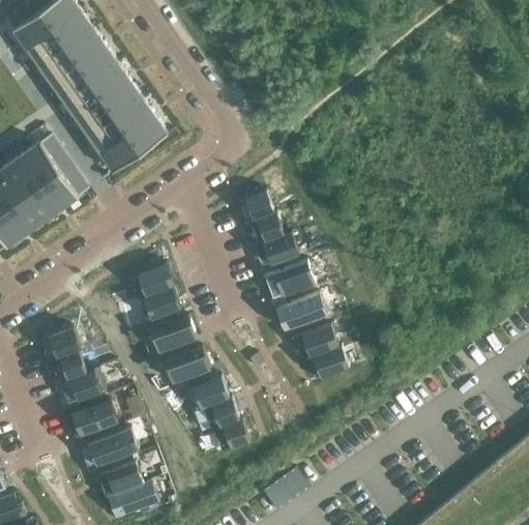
[(40,0),(35,0),(32,2),(39,12),(47,8),(40,0)]
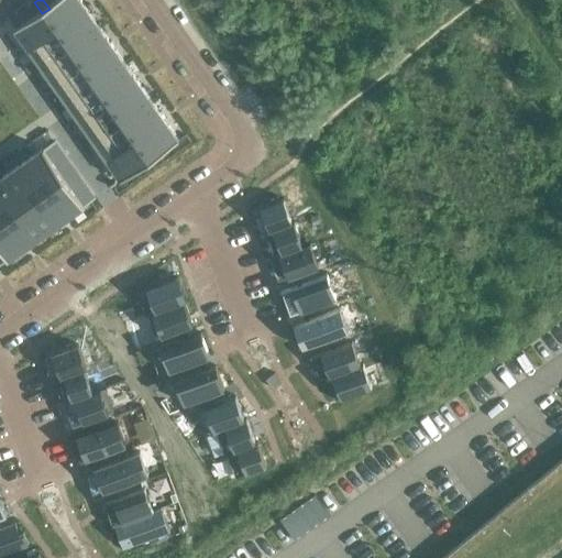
[(50,9),(42,13),(56,33),(85,13),(75,0),(61,0),(56,3),(50,9)]
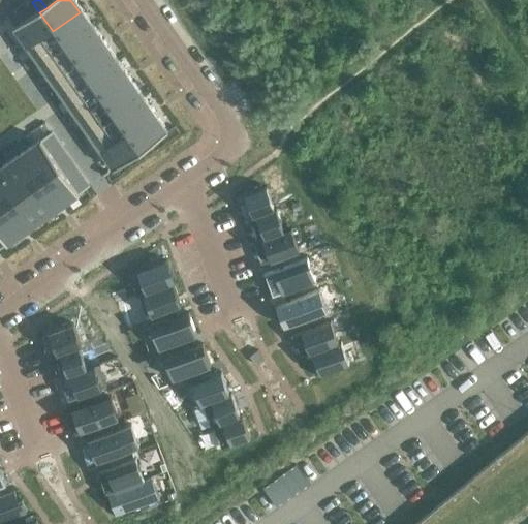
[(32,2),(25,7),(33,18),(39,12),(32,2)]
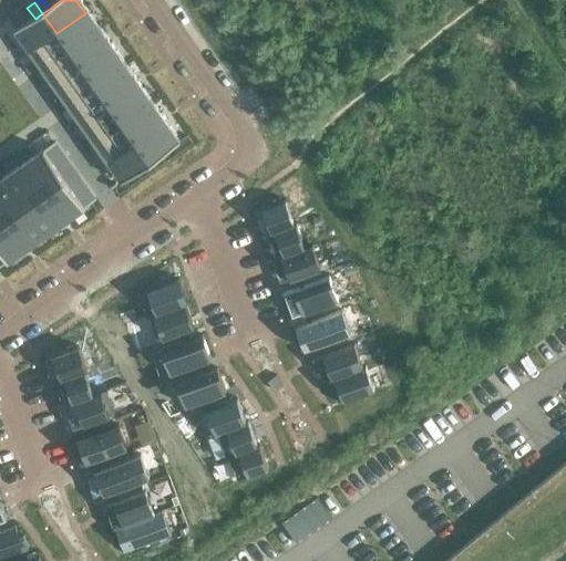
[(27,8),(20,12),(28,24),(35,19),(27,8)]
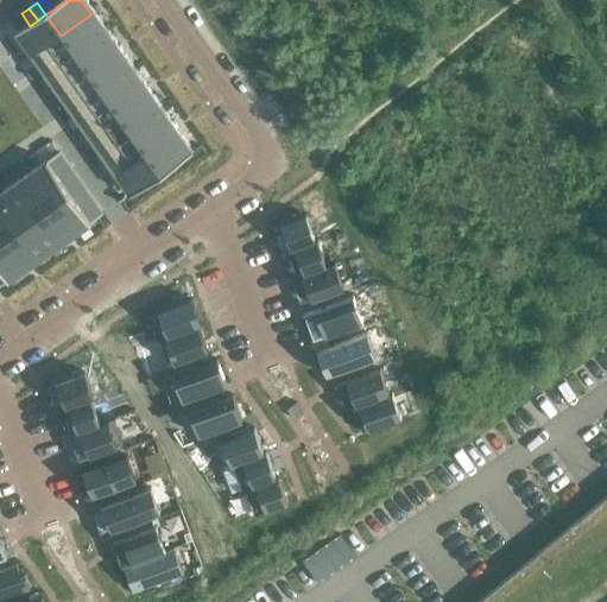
[(21,13),(13,19),(21,31),(30,26),(21,13)]
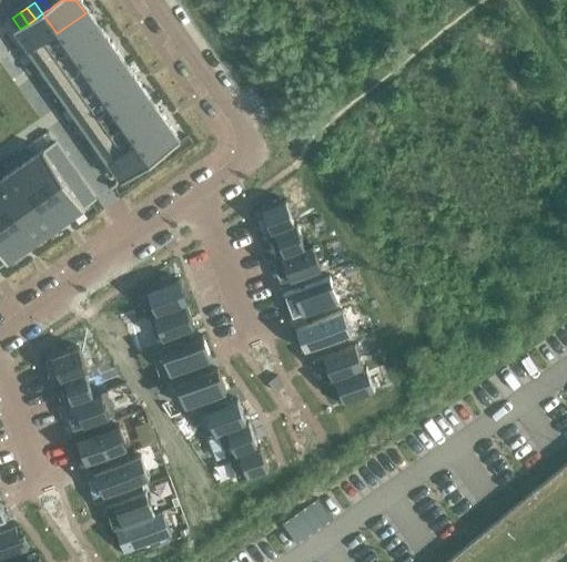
[(20,29),(13,34),(28,54),(57,33),(42,13),(36,19),(28,24),(20,29)]
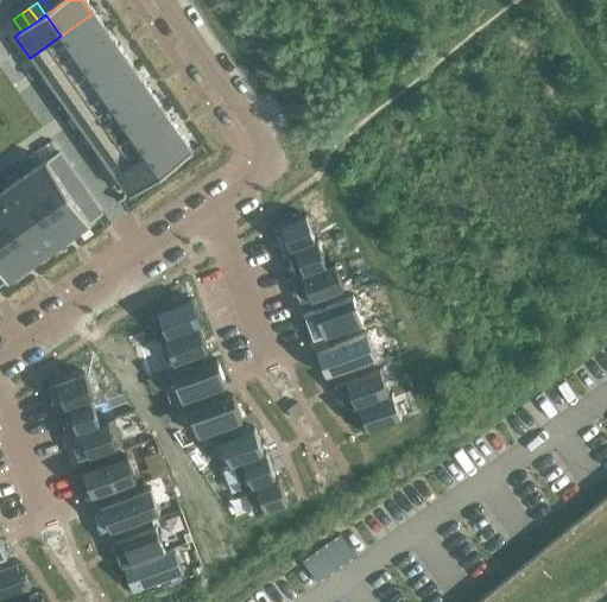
[(92,14),(61,36),(75,56),(106,35),(92,14)]
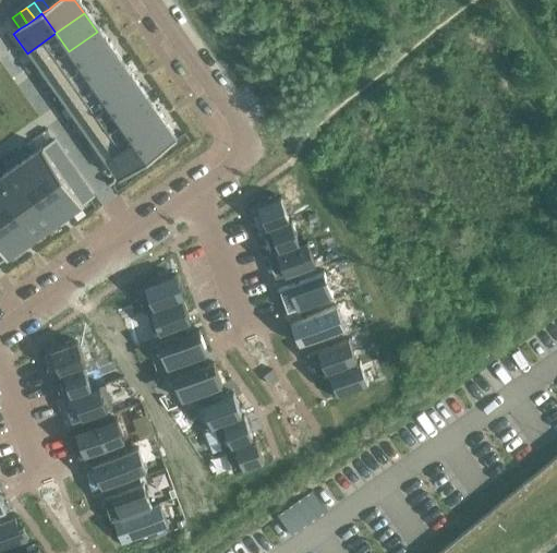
[(12,17),(5,23),(13,34),(20,28),(12,17)]
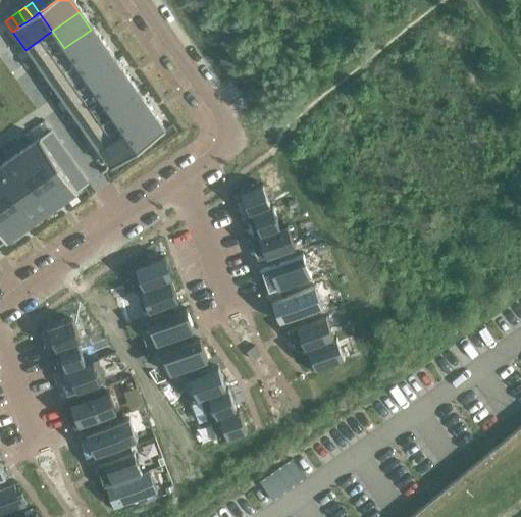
[(91,30),(64,48),(76,65),(103,47),(91,30)]
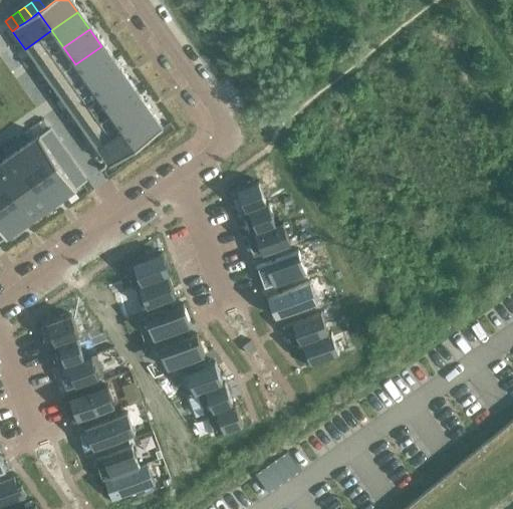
[(51,30),(25,49),(37,66),(63,47),(51,30)]
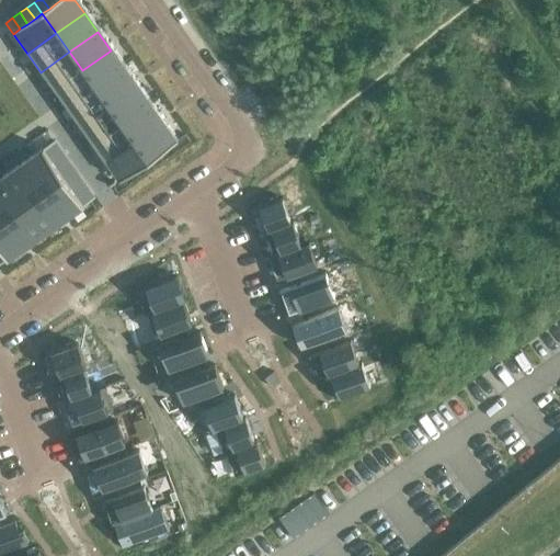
[(111,50),(82,70),(95,89),(124,69),(111,50)]
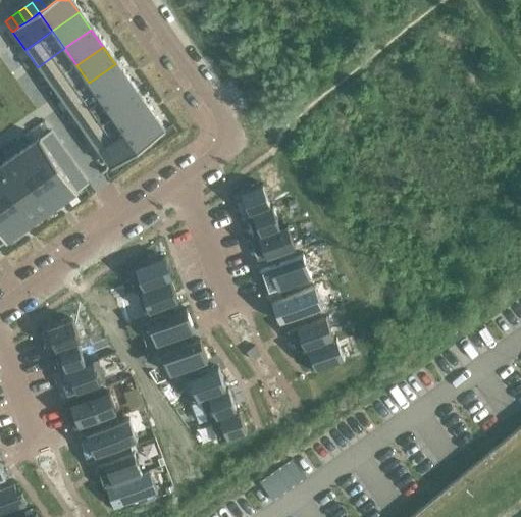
[(64,48),(38,67),(49,85),(76,65),(64,48)]
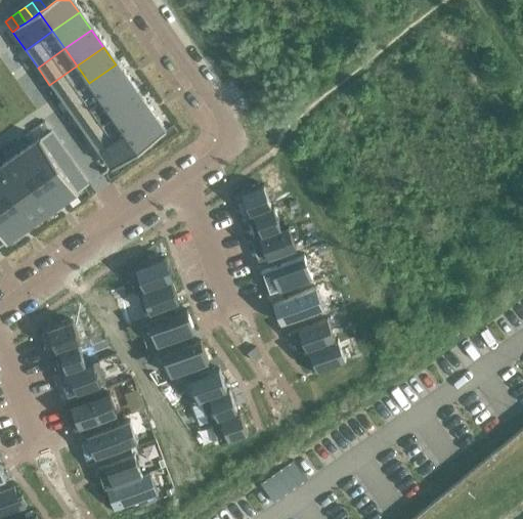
[(116,65),(89,83),(101,100),(128,82),(116,65)]
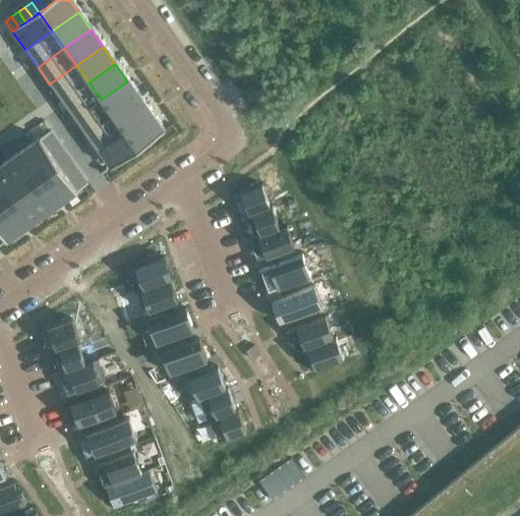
[(76,65),(49,84),(61,102),(89,82),(76,65)]
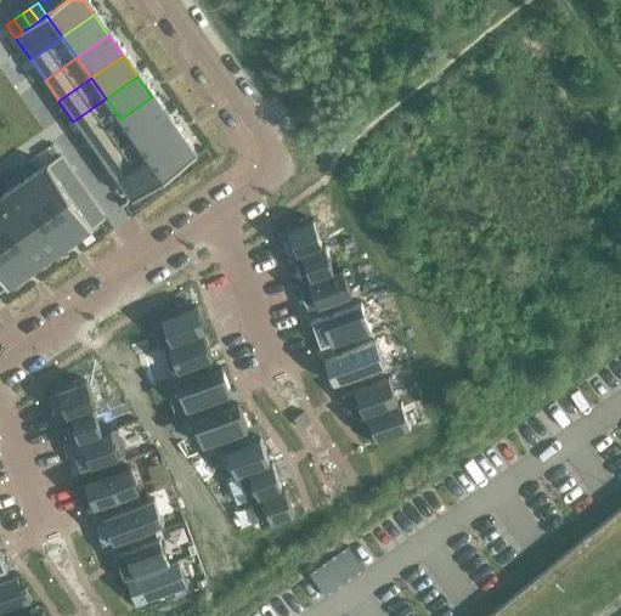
[(152,97),(120,119),(135,140),(167,118),(152,97)]
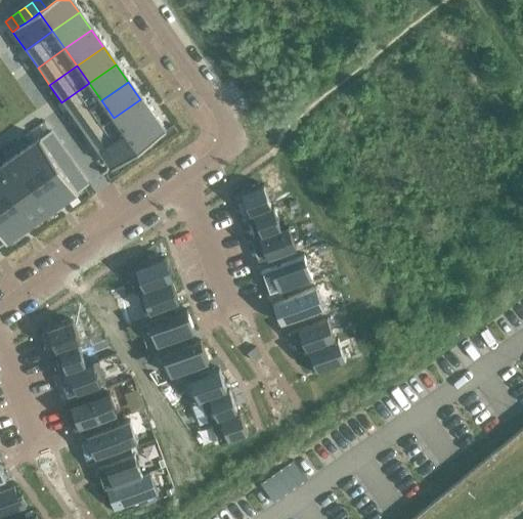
[(89,83),(61,102),(74,120),(101,100),(89,83)]
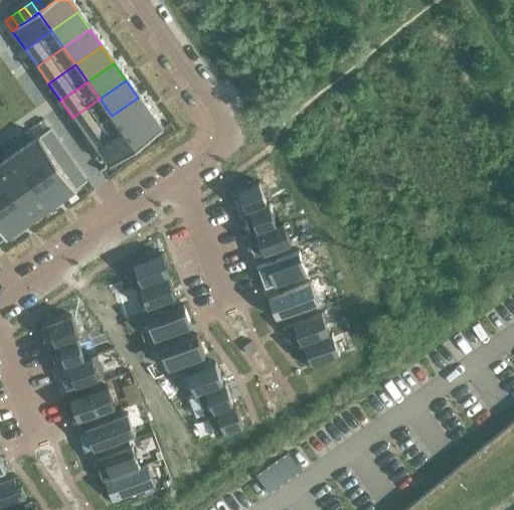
[(138,98),(112,116),(124,133),(150,115),(138,98)]
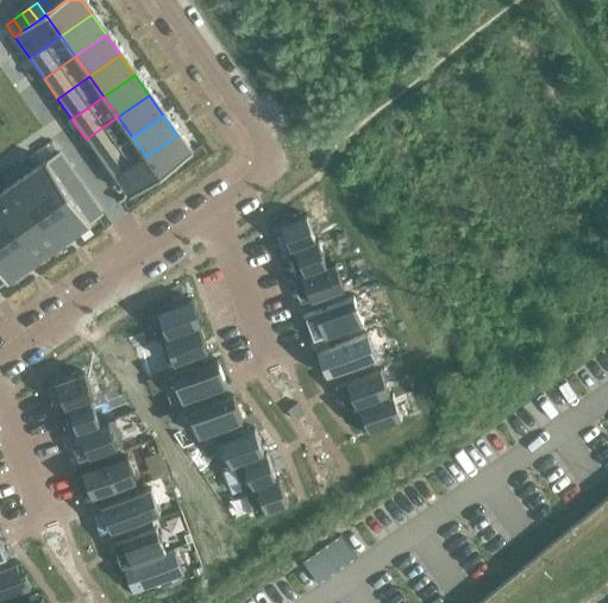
[(118,117),(86,139),(100,159),(132,137),(118,117)]
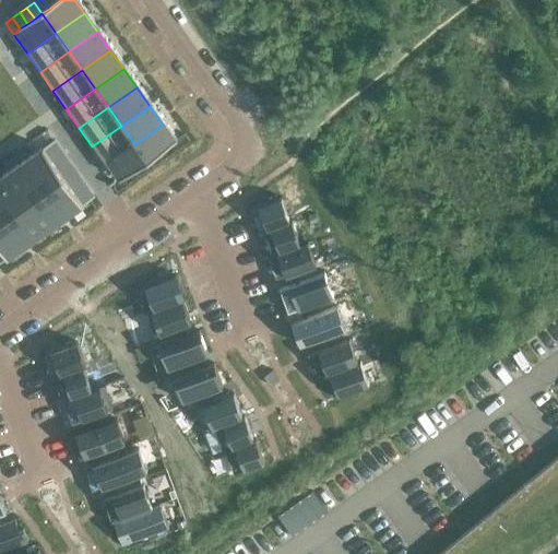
[(163,125),(134,144),(147,164),(177,144),(163,125)]
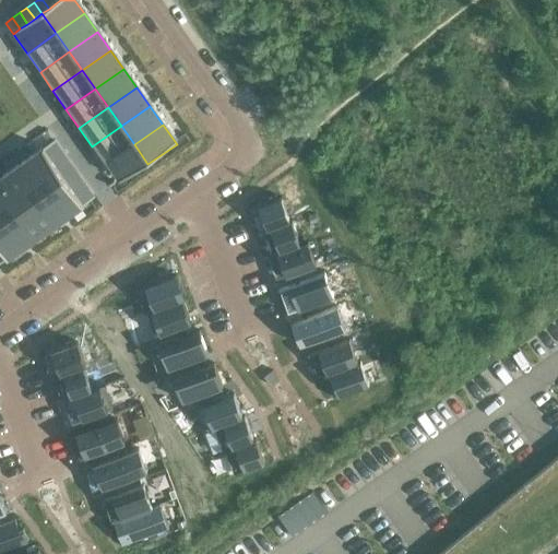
[(121,126),(92,146),(105,165),(134,144),(121,126)]
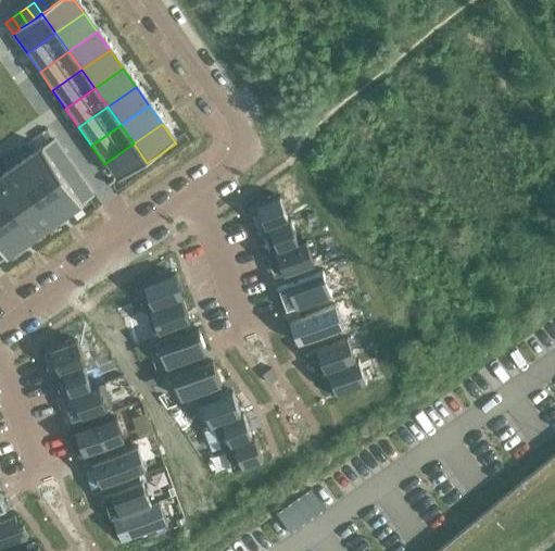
[(134,143),(104,164),(118,184),(147,163),(134,143)]
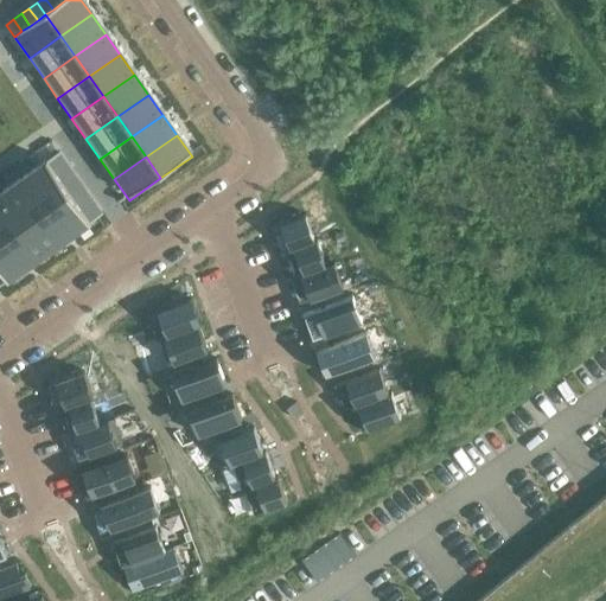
[(58,158),(46,166),(51,173),(63,165),(58,158)]
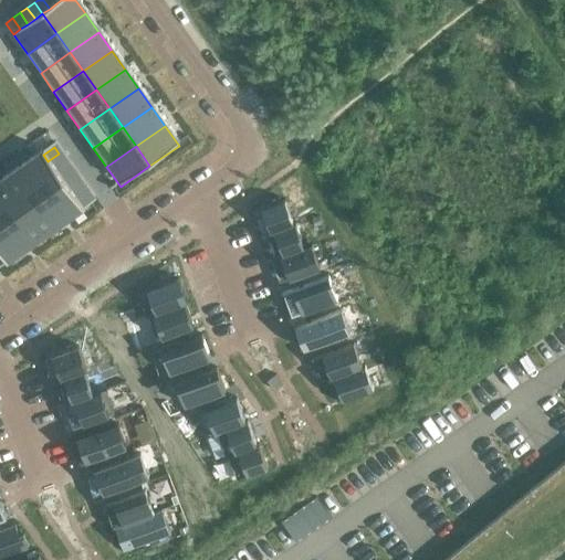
[(59,154),(48,161),(53,169),(64,161),(59,154)]
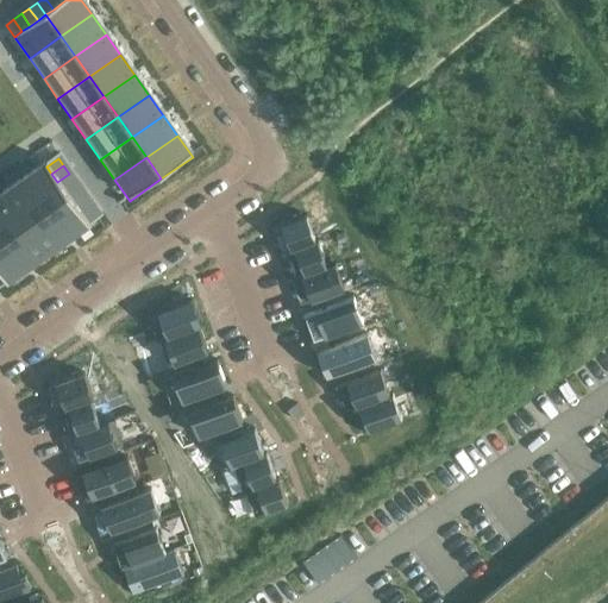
[(46,167),(25,181),(46,213),(68,198),(62,189),(57,182),(51,174),(46,167)]
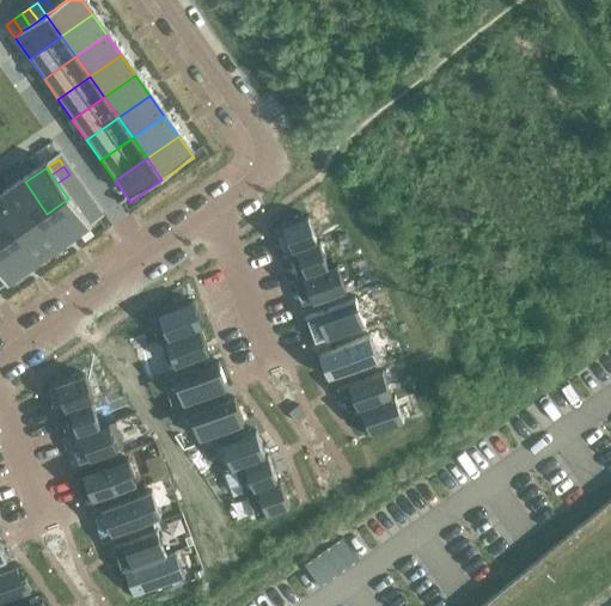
[(69,175),(57,183),(62,190),(75,182),(69,175)]
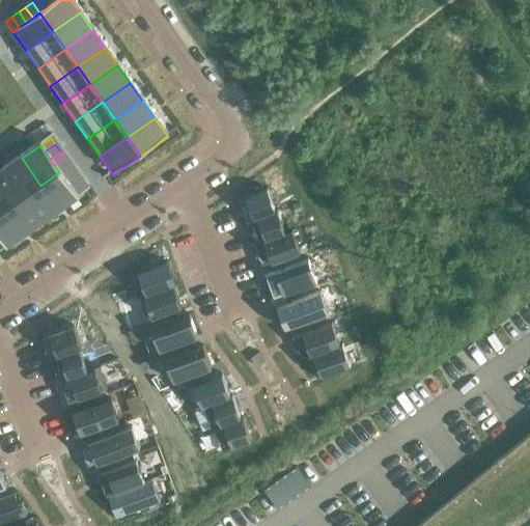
[(22,158),(4,170),(23,198),(40,186),(22,158)]
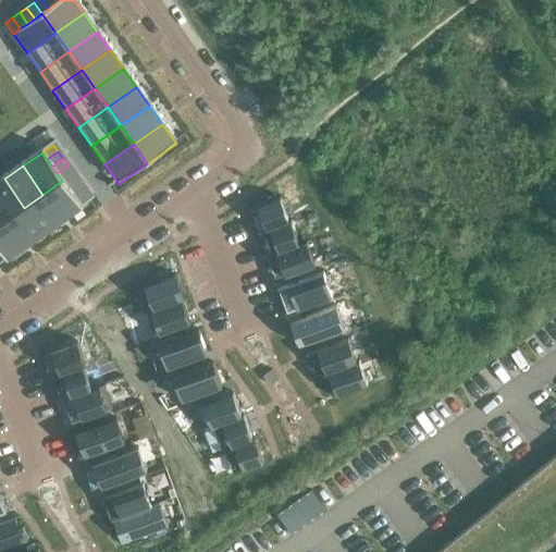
[(69,166),(57,173),(62,181),(73,173),(69,166)]
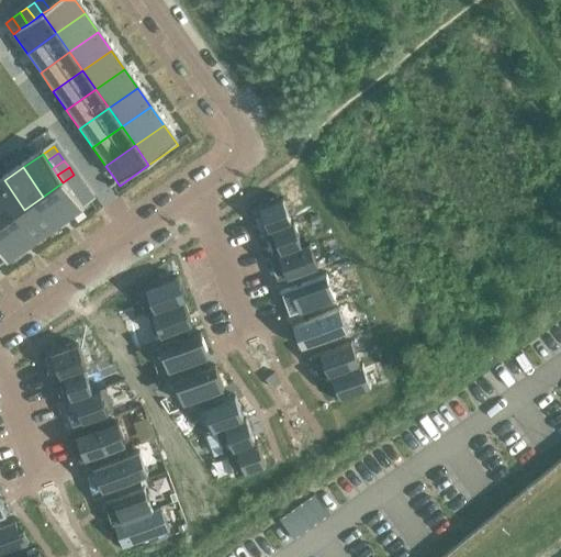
[(74,175),(63,182),(68,189),(79,181),(74,175)]
